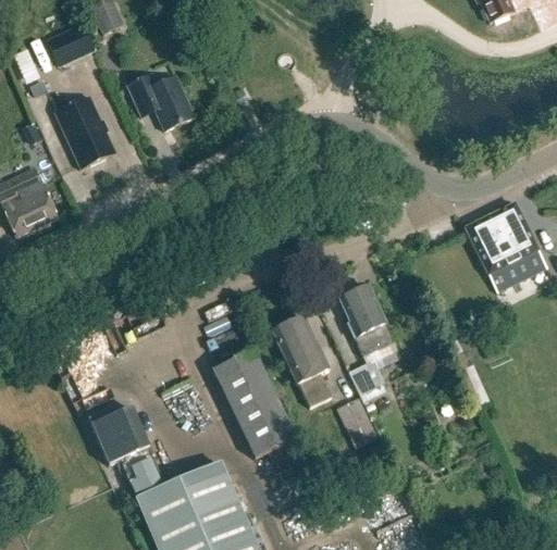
[(94,0),(89,2),(103,32),(124,23),(113,0),(94,0)]
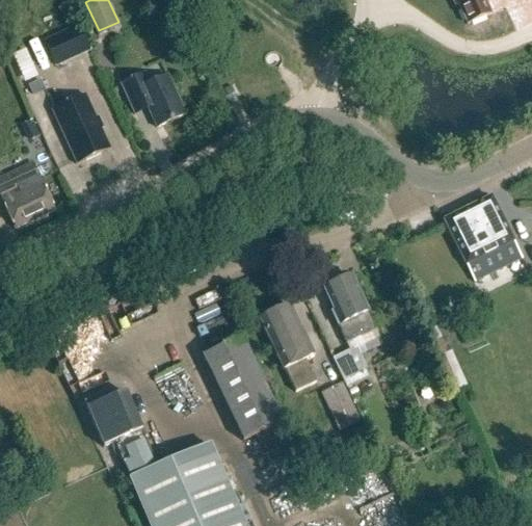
[(454,0),(455,2),(458,0),(467,21),(490,10),(486,0),(454,0)]
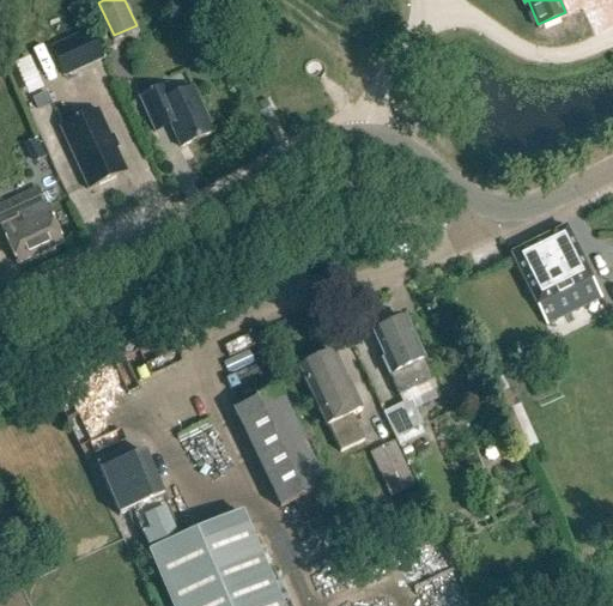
[(90,25),(50,43),(64,71),(103,52),(90,25)]
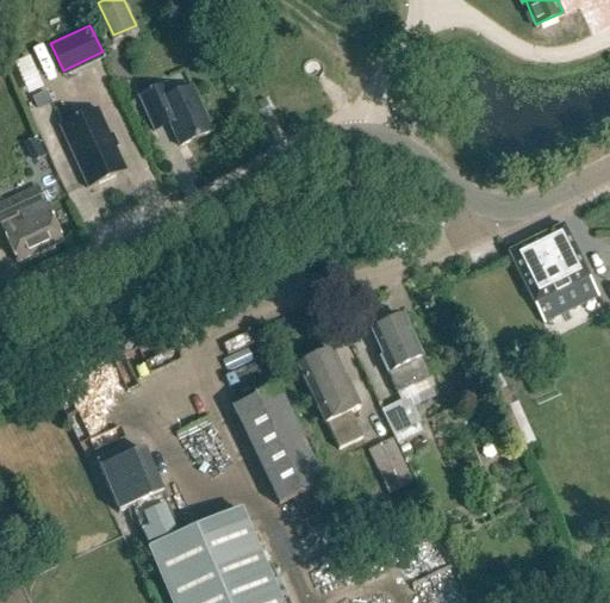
[(29,48),(13,55),(27,85),(43,79),(29,48)]
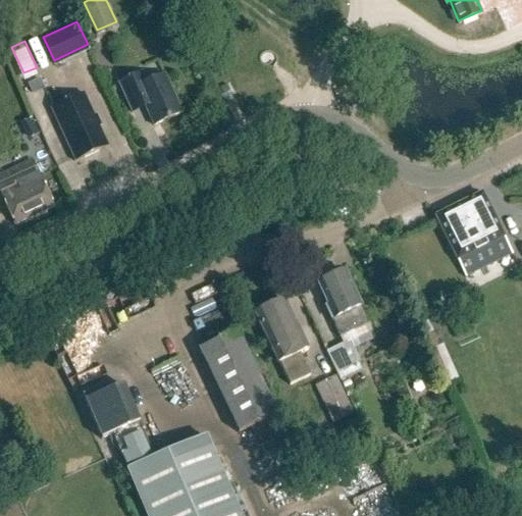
[(145,104),(153,122),(181,109),(163,70),(146,79),(141,69),(118,80),(133,109),(145,104)]
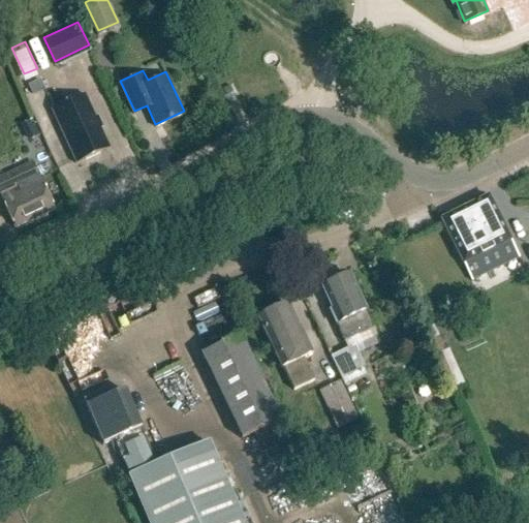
[(85,91),(51,106),(75,159),(110,144),(85,91)]
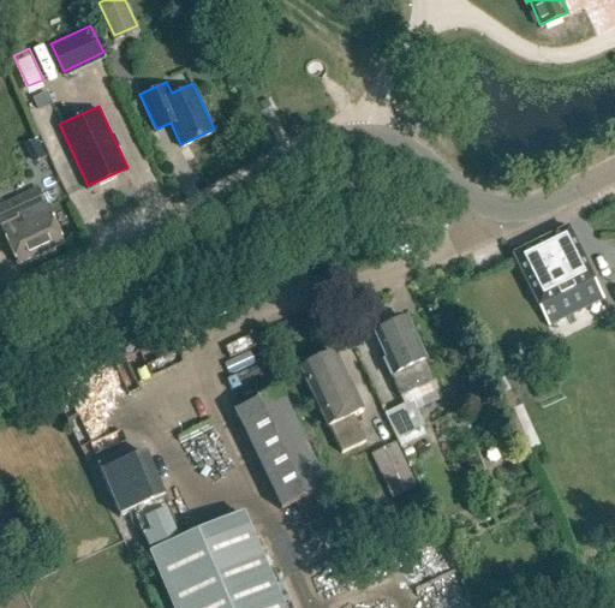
[(43,202),(35,184),(0,200),(0,226),(16,260),(61,239),(51,215),(52,213),(47,201),(43,202)]
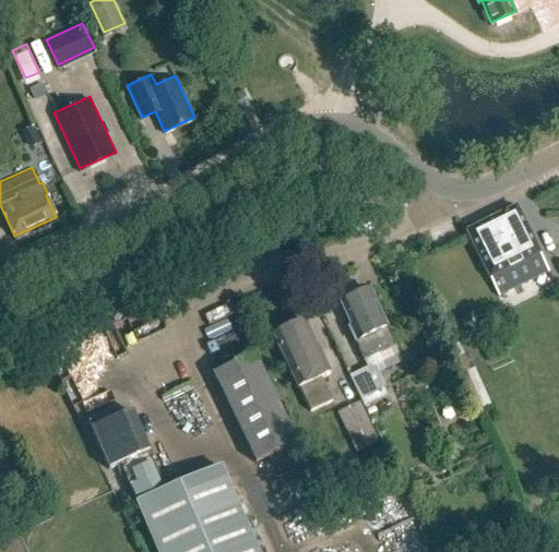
[(464,226),(488,274),(538,249),(514,202),(464,226)]
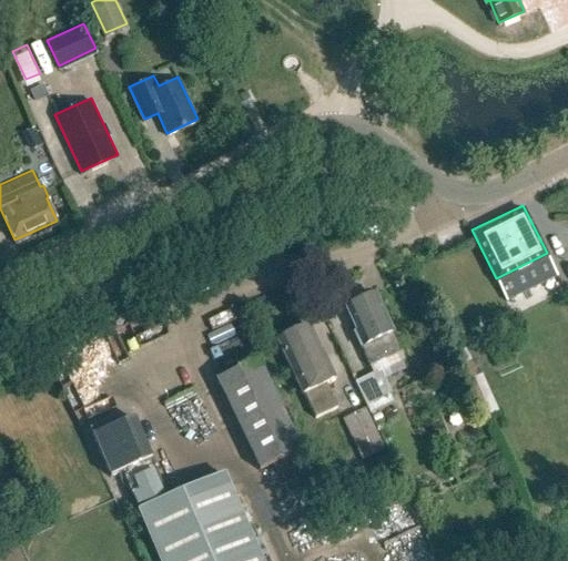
[(344,304),(355,327),(352,329),(367,363),(387,354),(383,346),(394,340),(389,330),(391,330),(373,292),(344,304)]
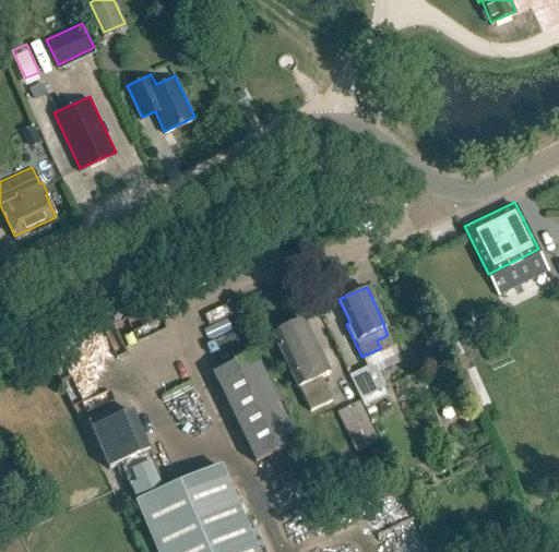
[(314,340),(313,340),(302,318),(271,332),(296,385),(298,384),(309,408),(331,398),(319,374),(328,370),(314,340)]
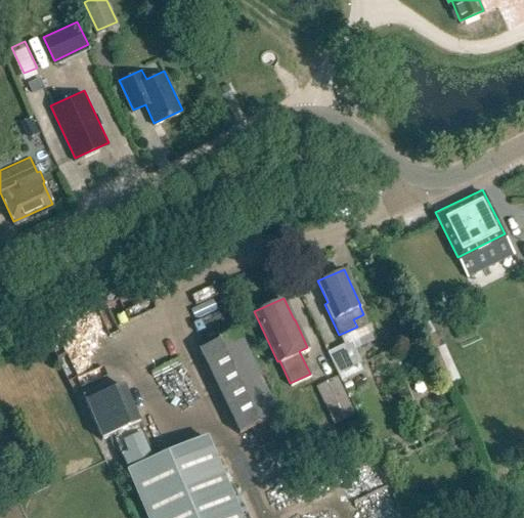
[(198,347),(238,430),(278,411),(238,328),(198,347)]
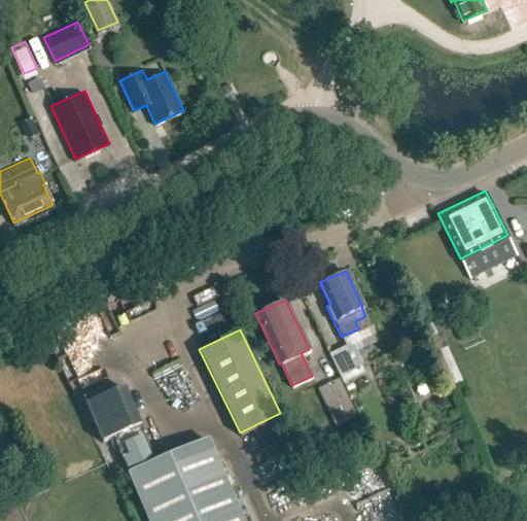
[(353,339),(329,350),(341,373),(363,362),(353,339)]
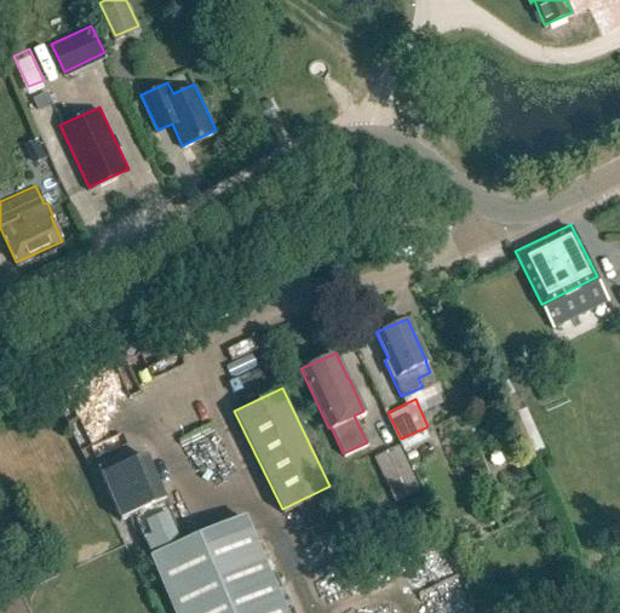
[(399,439),(374,452),(389,479),(413,467),(399,439)]
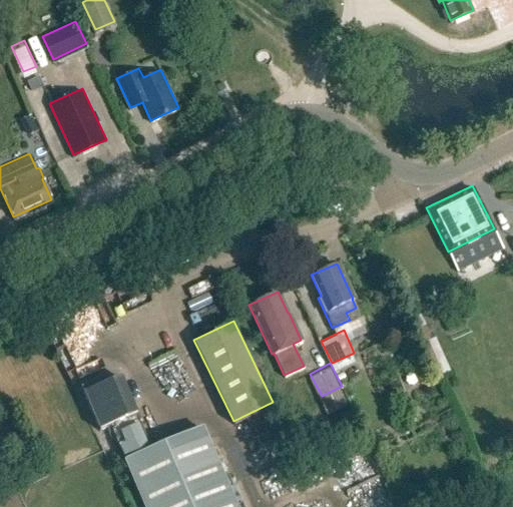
[(83,391),(99,428),(110,423),(145,506),(236,506),(202,426),(152,448),(121,375),(83,391)]
